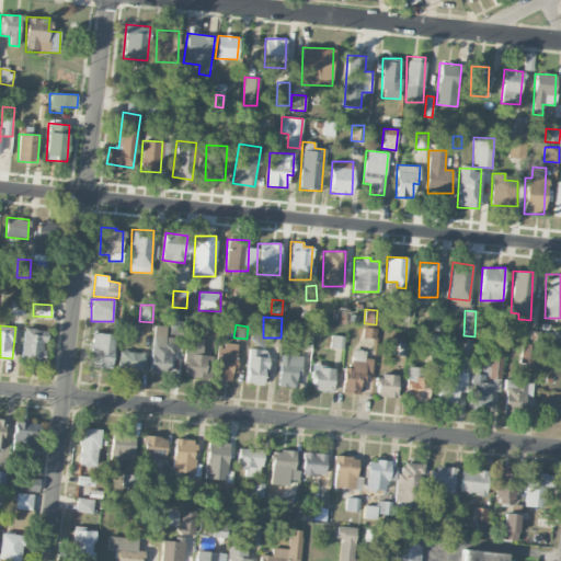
[(172,338),(165,338),(165,325),(152,325),(151,373),(171,373),(172,338)]
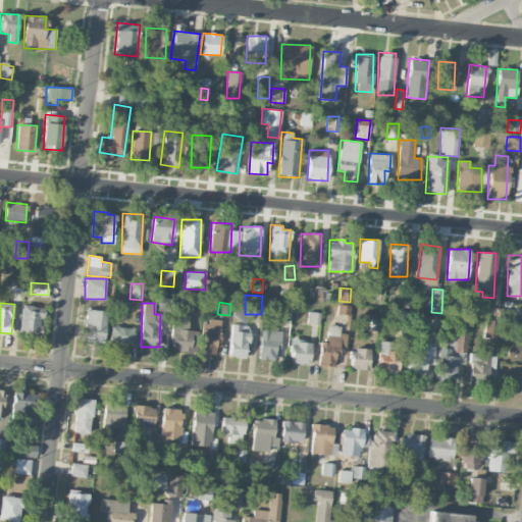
[(350,306),(338,304),(336,313),(348,315),(350,306)]
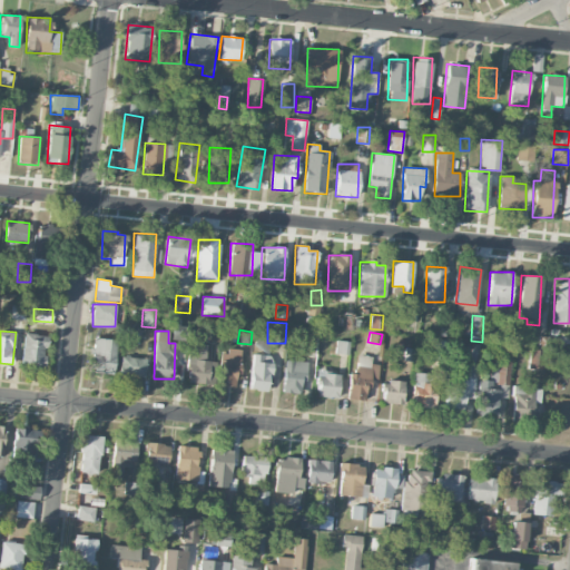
[(22,365),(45,366),(47,335),(23,334),(22,365)]
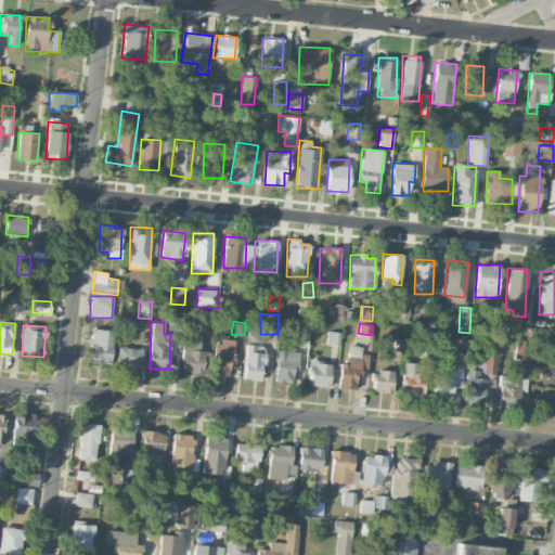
[(90,363),(112,363),(113,331),(91,330),(90,363)]
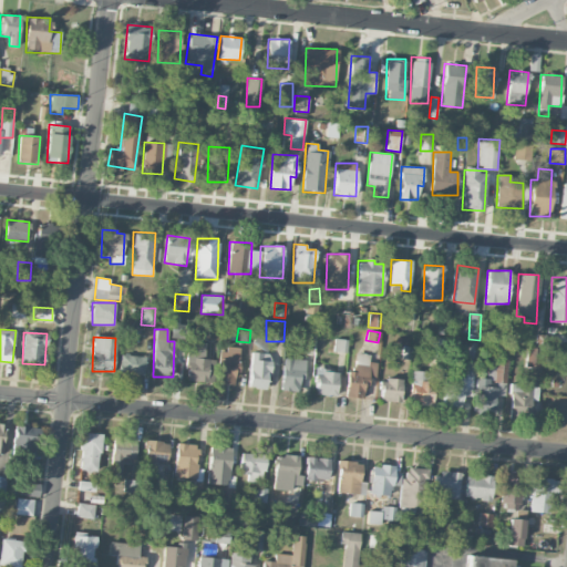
[(334,352),(347,352),(347,339),(334,339),(334,352)]
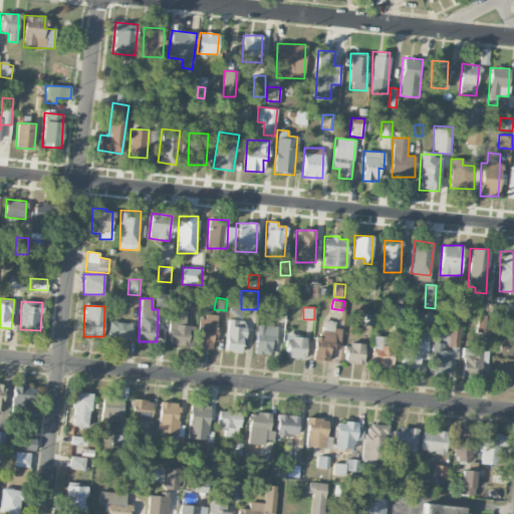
[(186,310),(170,309),(168,345),(192,346),(194,325),(186,325),(186,310)]
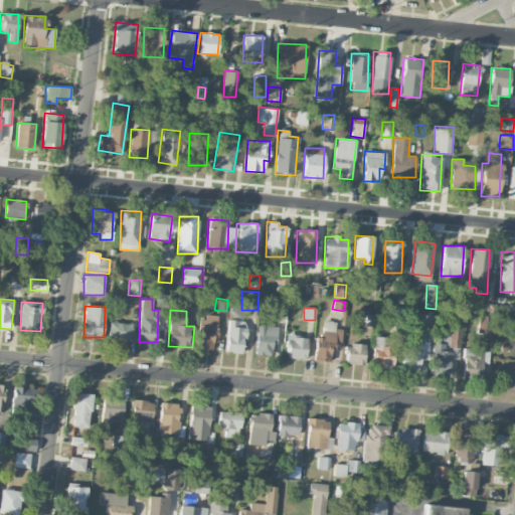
[(199,316),(196,348),(214,350),(217,318),(199,316)]
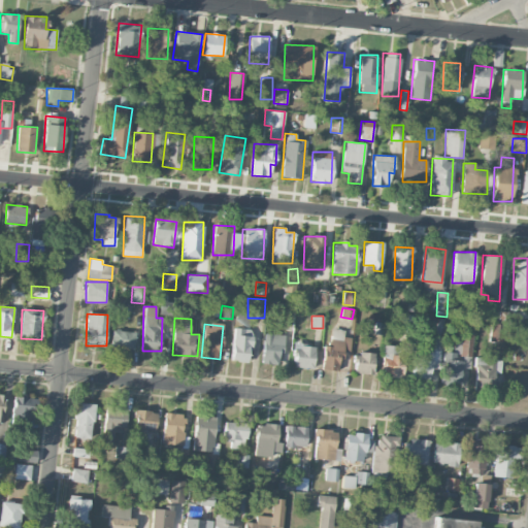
[(504,324),(491,324),(491,341),(504,342),(504,324)]
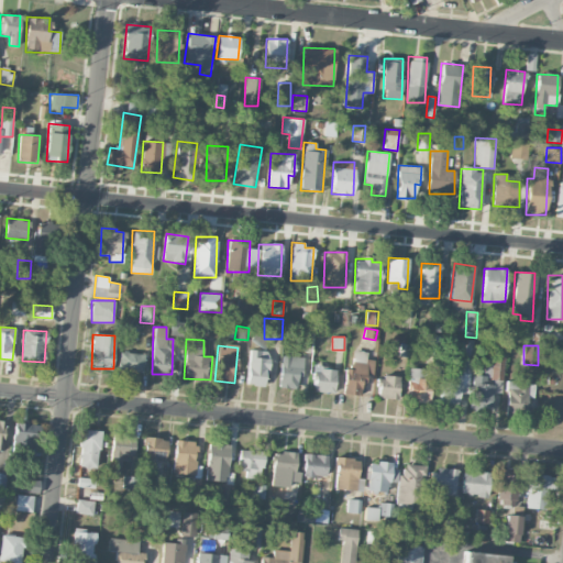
[(246,384),(265,386),(269,352),(251,350),(246,384)]
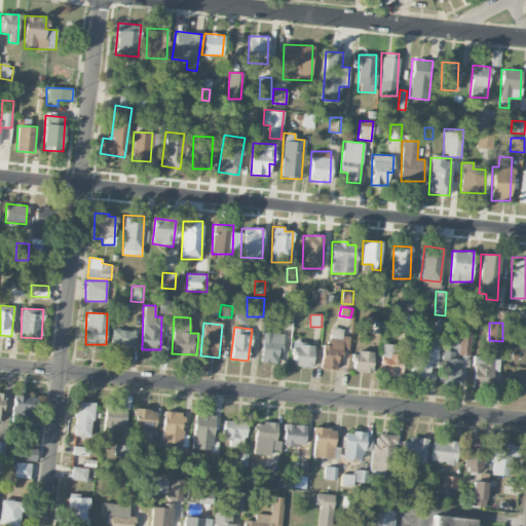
[(338,370),(339,349),(349,350),(349,336),(342,336),(342,328),(330,328),(330,345),(322,344),(321,369),(338,370)]
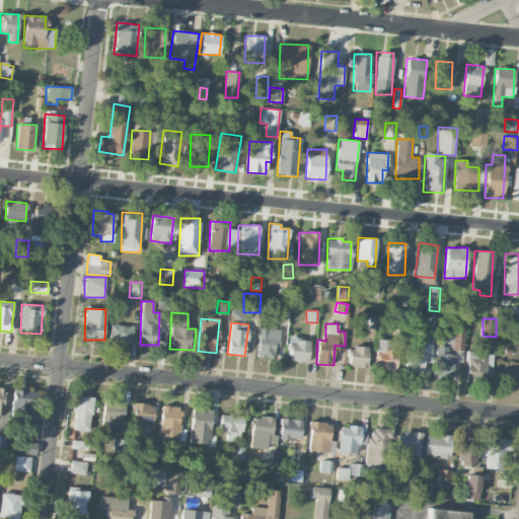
[(109,342),(132,343),(133,325),(110,324),(109,342)]
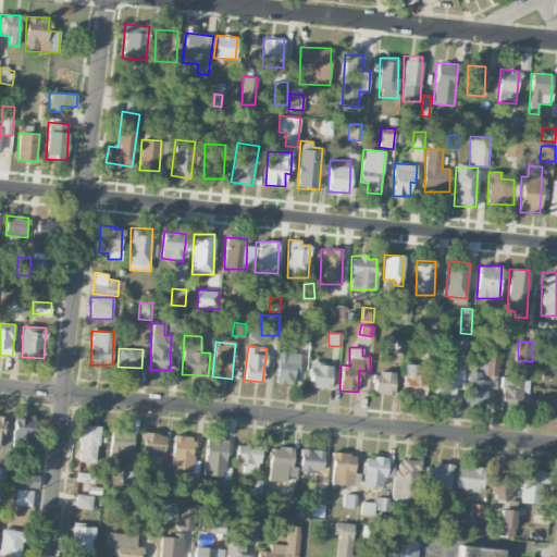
[(298,354),(279,351),(275,383),(295,385),(298,354)]
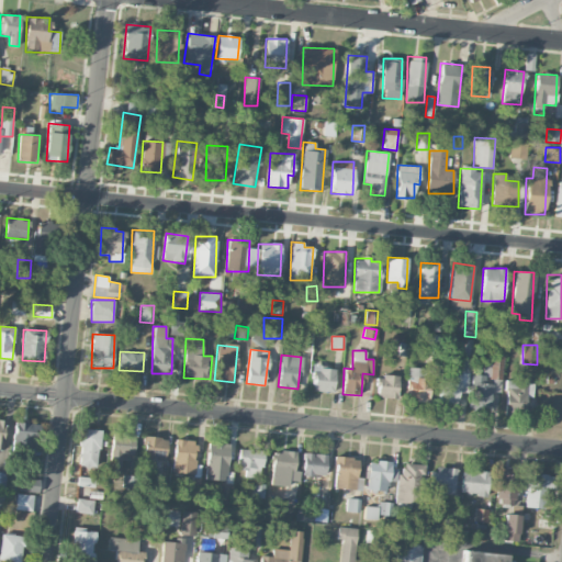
[(484,363),(484,379),(503,379),(504,356),(493,356),(492,364),(484,363)]
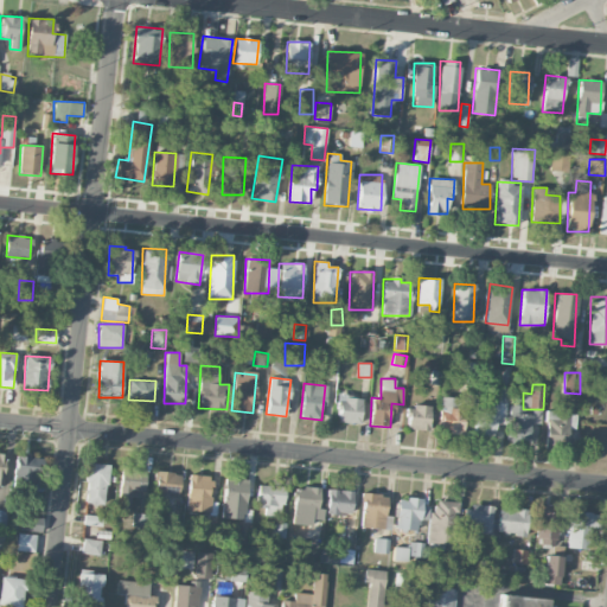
[(362,396),(338,395),(337,423),(360,423),(362,396)]
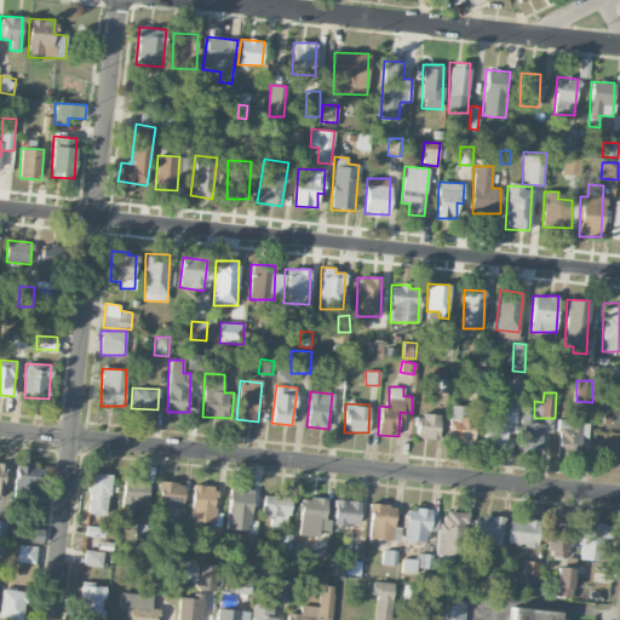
[(471,443),(472,406),(449,406),(448,442),(471,443)]
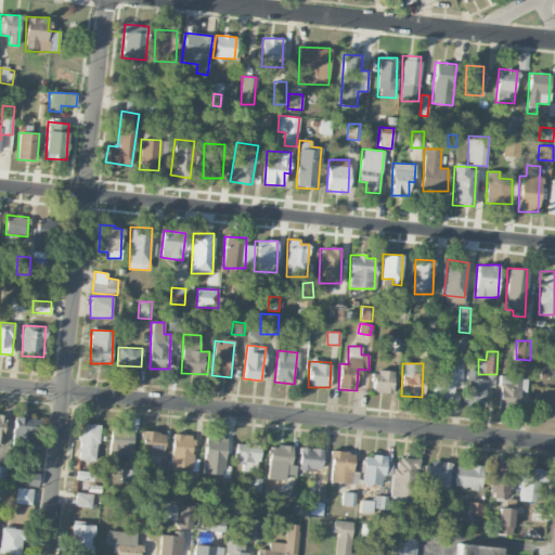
[(454,371),(435,370),(435,399),(454,399),(454,371)]
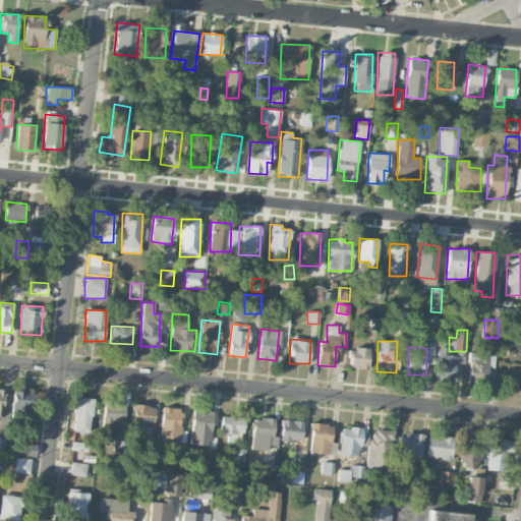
[(449,348),(438,347),(437,380),(456,380),(456,356),(449,355),(449,348)]
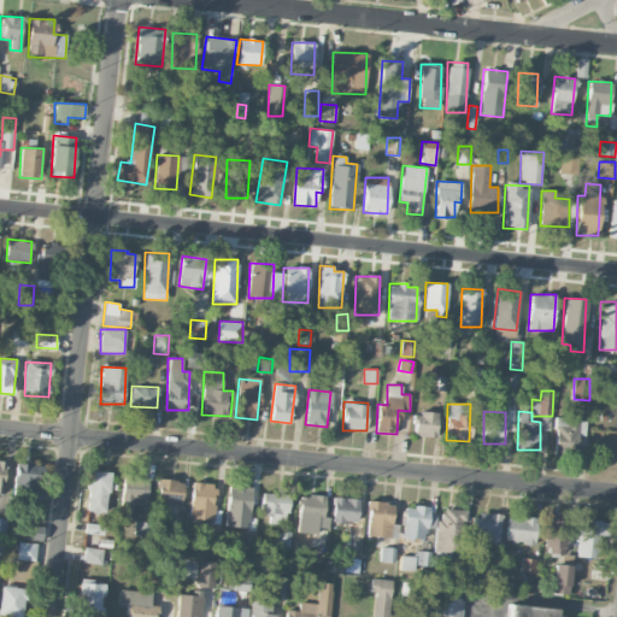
[(438,413),(415,412),(413,436),(436,438),(438,413)]
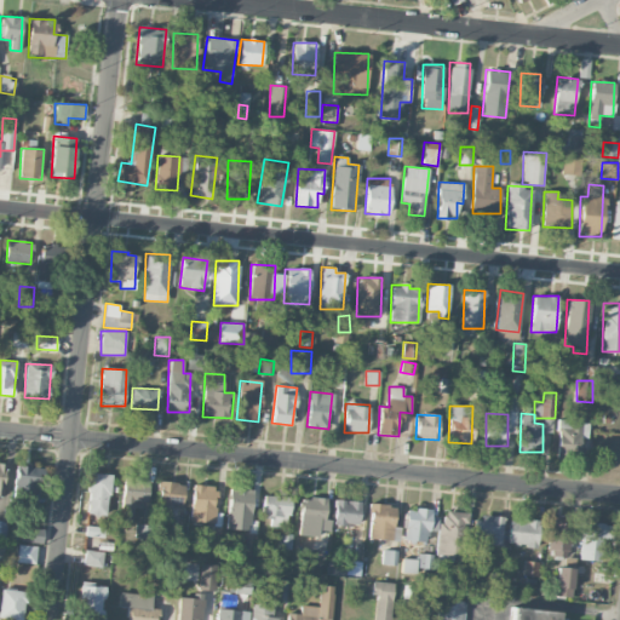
[(589,420),(558,419),(557,454),(580,455),(580,437),(587,438),(589,420)]
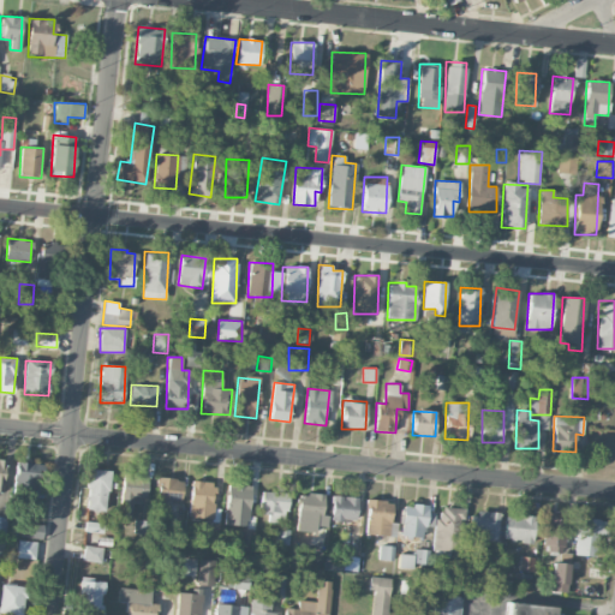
[(36,497),(36,476),(41,476),(42,463),(15,461),(13,496),(36,497)]
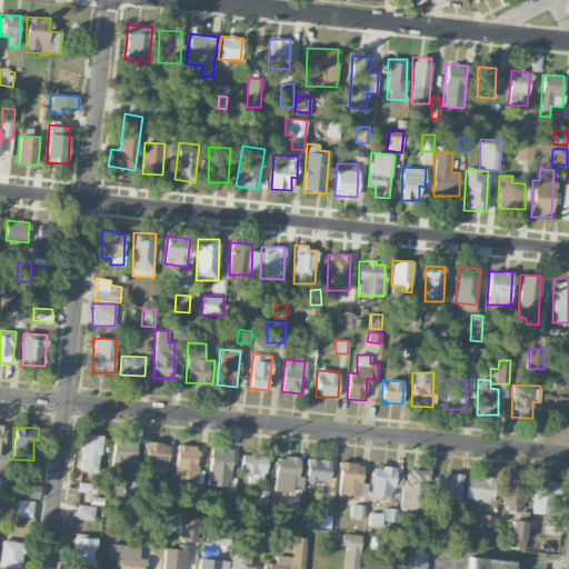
[(99,471),(100,435),(81,433),(80,471),(99,471)]
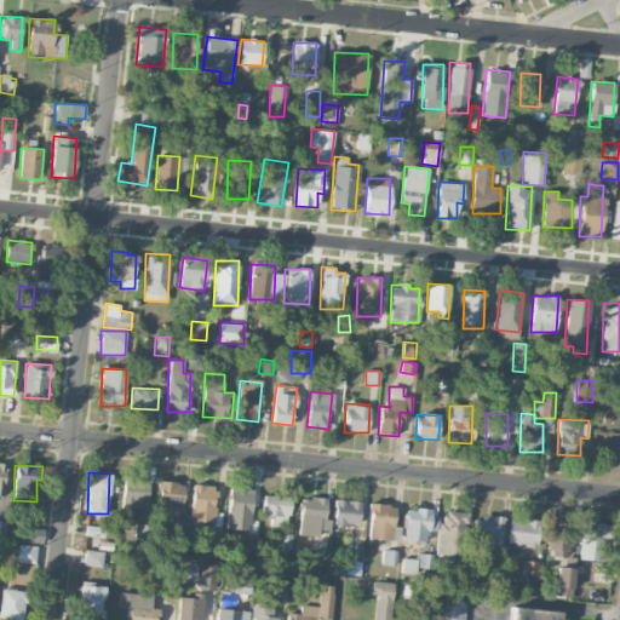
[(133,521),(133,500),(147,501),(148,478),(122,477),(121,521),(133,521)]
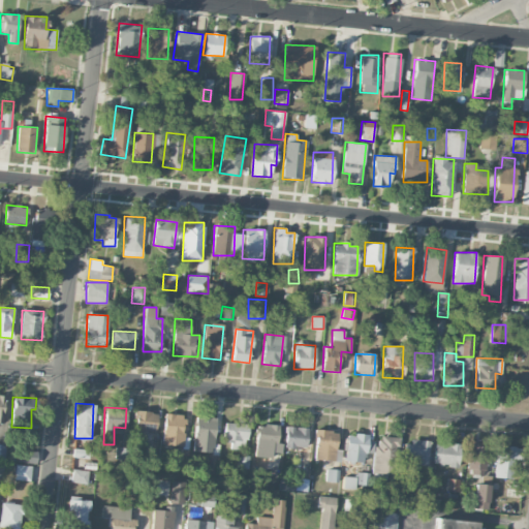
[(156,432),(156,411),(135,411),(135,431),(156,432)]
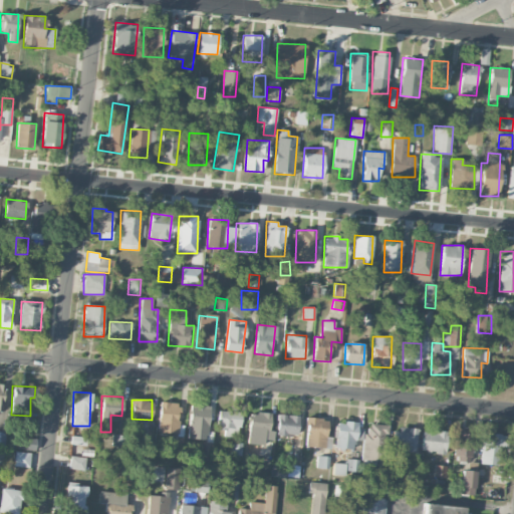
[(158,433),(178,434),(179,403),(160,402),(158,433)]
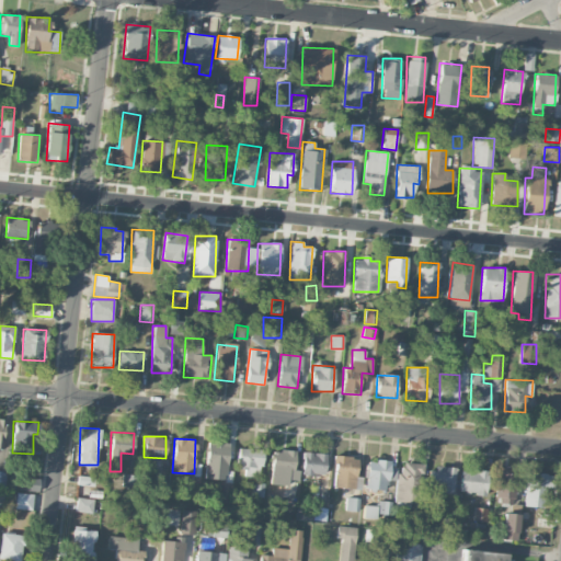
[(227,480),(228,443),(207,442),(206,479),(227,480)]
